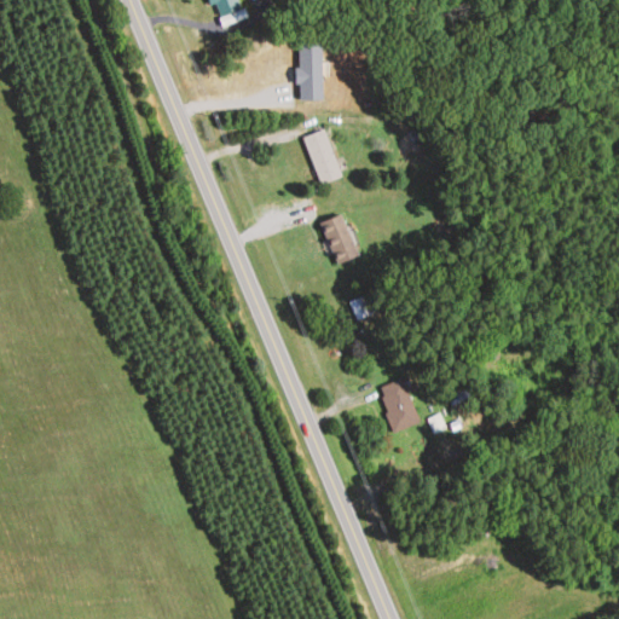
[(237,0),(212,0),(219,19),(242,11),(237,0)]
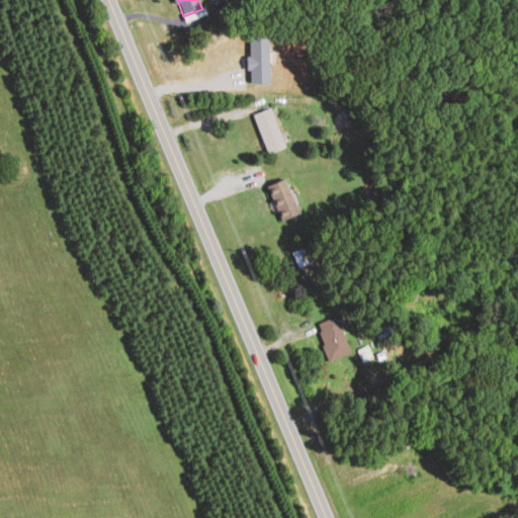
[(286,149),(271,109),(253,116),(268,156),(286,149)]
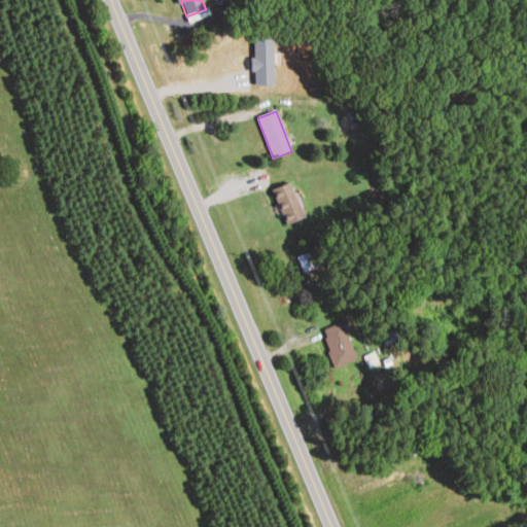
[(305,218),(289,183),(271,190),(286,225),(305,218)]
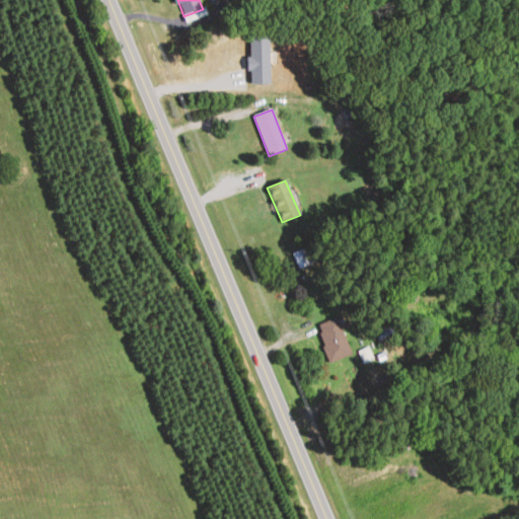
[(299,270),(316,263),(310,247),(293,253),(299,270)]
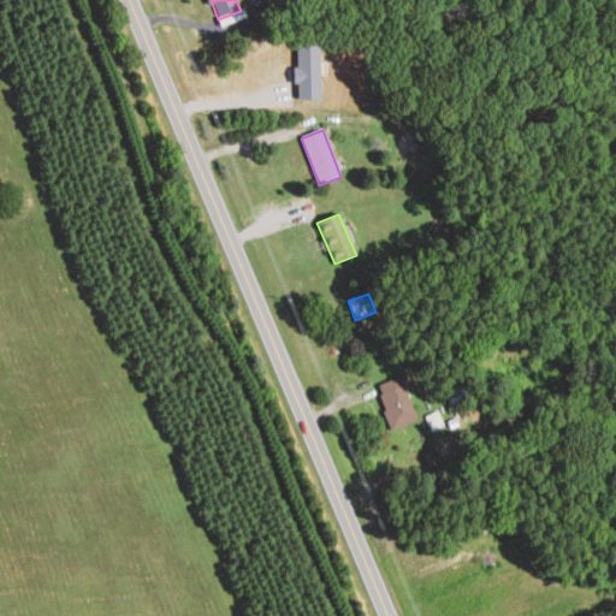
[(400,378),(374,388),(392,432),(418,421),(400,378)]
